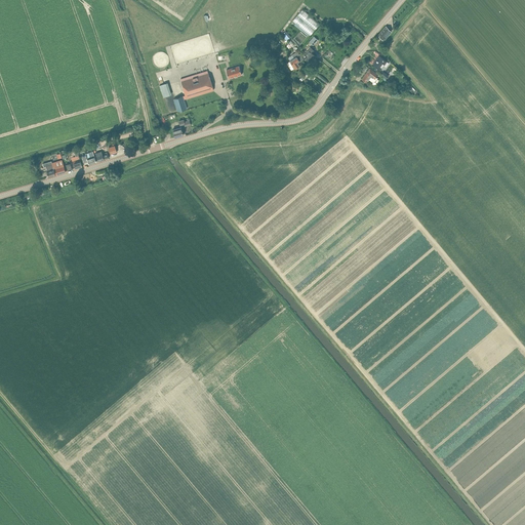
[(294,18),(312,32),(322,18),(305,5),(294,18)]
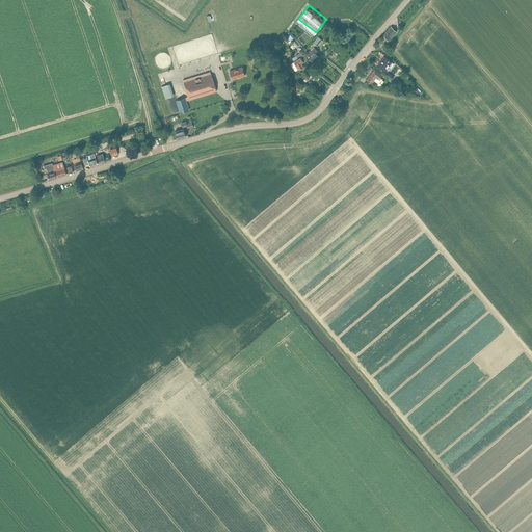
[(389,41),(397,31),(391,26),(382,35),(389,41)]
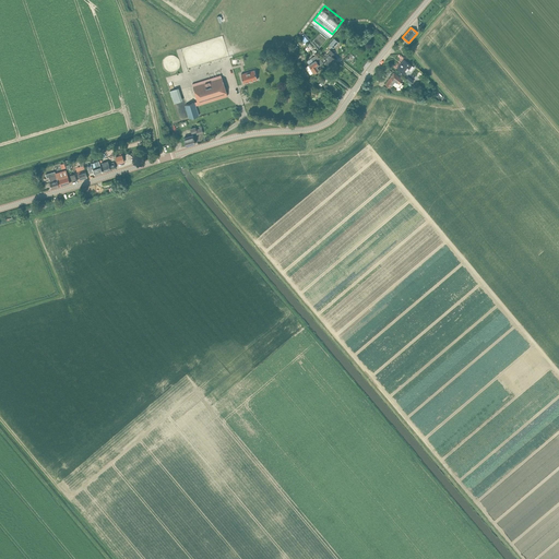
[(333,48),(339,43),(334,38),(329,45),(333,48)]
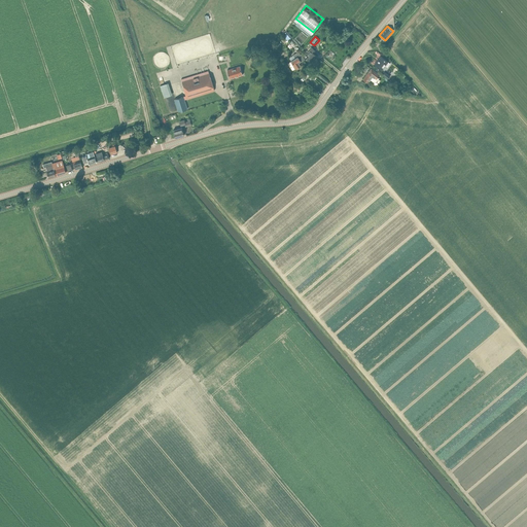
[(311,64),(315,59),(314,59),(317,56),(314,54),(316,50),(312,47),(306,54),(309,56),(307,58),(310,60),(308,62),(311,64)]
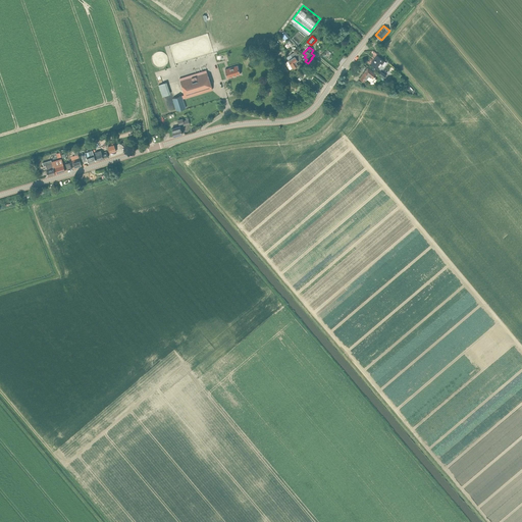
[(298,54),(296,51),(291,54),(293,57),(289,60),(284,63),(290,69),(294,67),(298,64),(296,62),(301,58),(298,53),(298,54)]
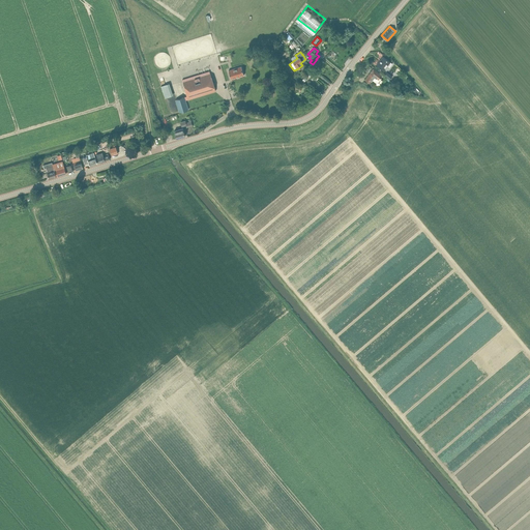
[(383,56),(376,65),(383,70),(387,65),(389,67),(392,63),(383,56)]
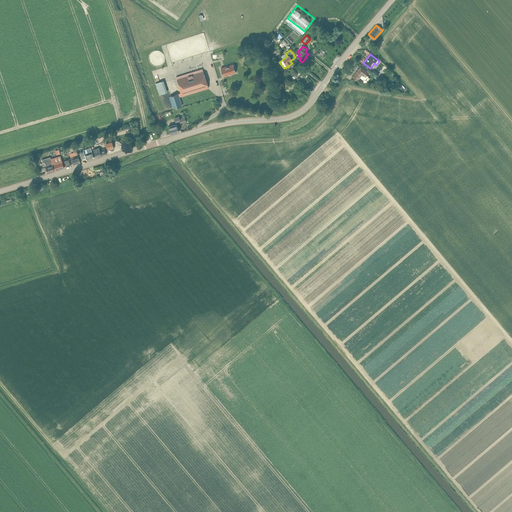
[(233,64),(220,68),(222,74),(223,77),(236,73),(233,64)]
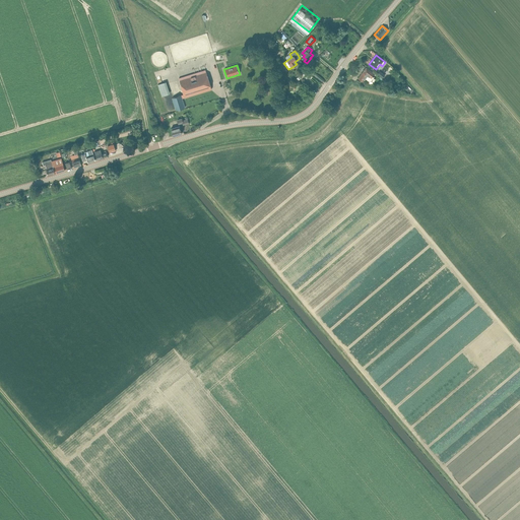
[(371,81),(374,77),(373,76),(375,73),(371,70),(367,67),(359,78),(363,81),(365,78),(369,81),(371,81)]
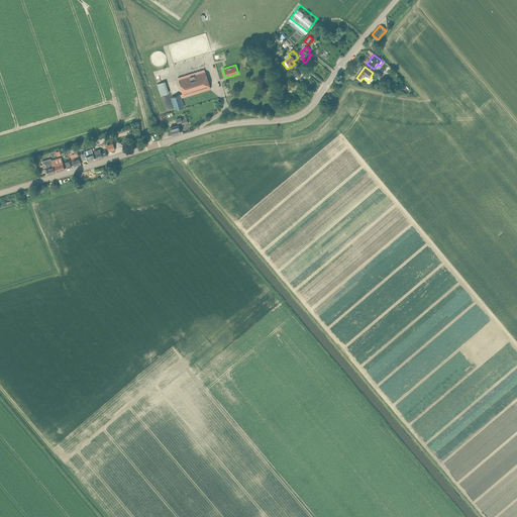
[(175,110),(184,107),(181,98),(210,89),(205,72),(176,81),(180,94),(171,97),(175,110)]
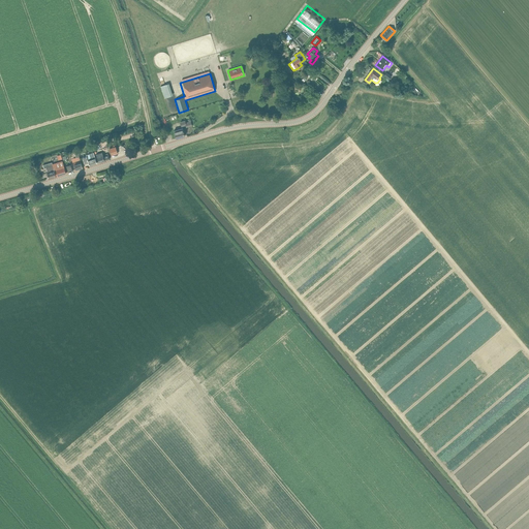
[(164,97),(170,96),(167,84),(161,86),(164,97)]
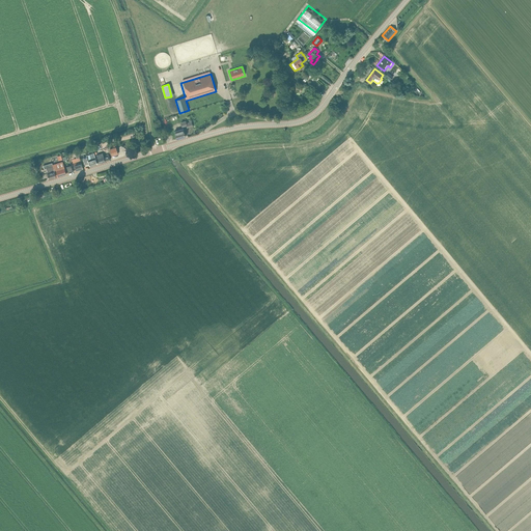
[(176,139),(186,136),(183,129),(174,132),(176,139)]
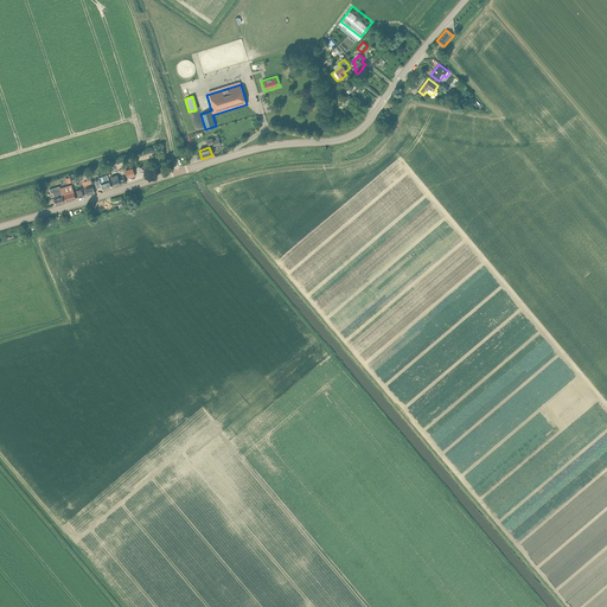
[(128,178),(135,176),(133,168),(126,171),(128,178)]
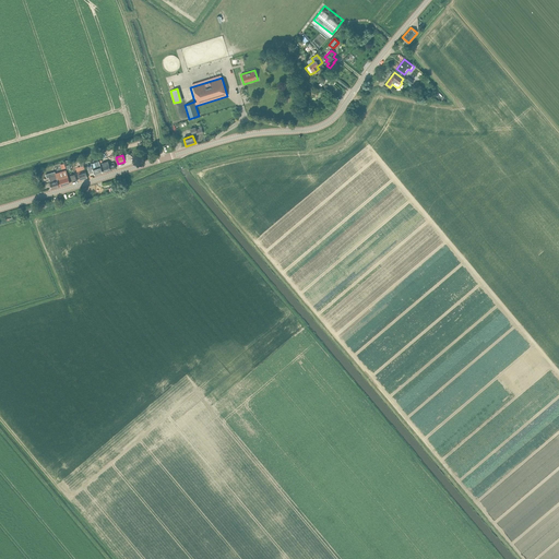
[(108,164),(108,161),(102,163),(105,171),(116,168),(114,162),(108,164)]
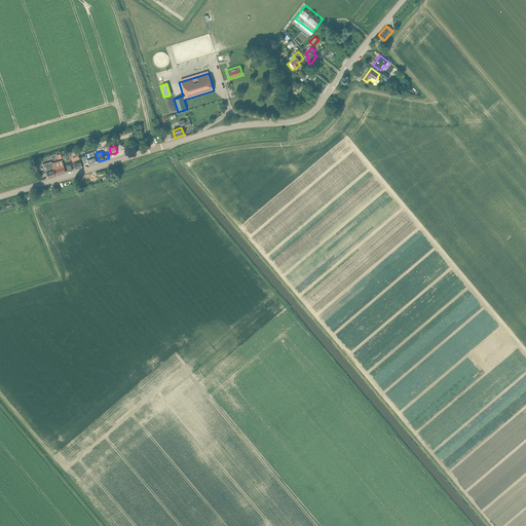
[(97,162),(94,152),(86,154),(86,156),(82,157),(84,163),(88,162),(89,164),(97,162)]
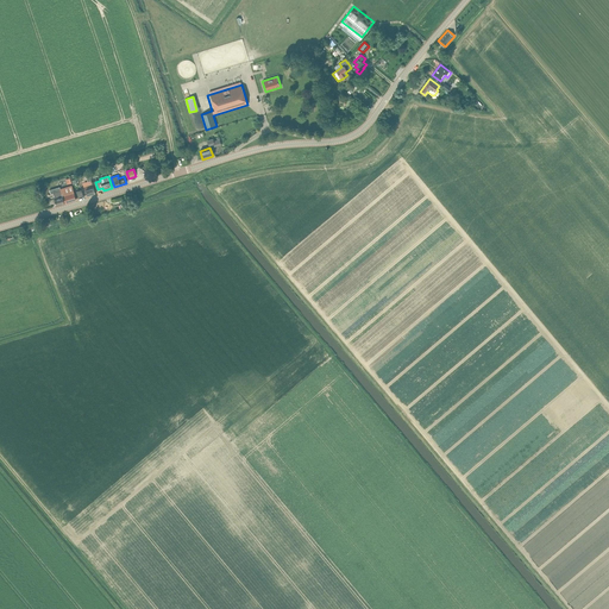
[(87,195),(95,193),(90,181),(83,183),(87,195)]
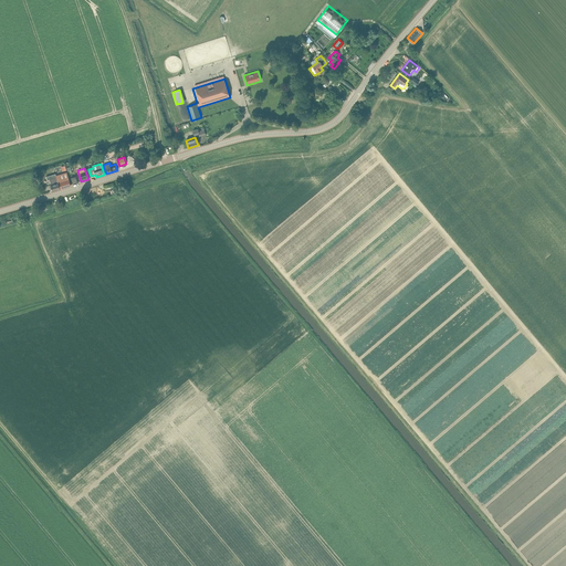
[(52,191),(71,186),(66,173),(55,176),(56,177),(52,179),(50,179),(51,185),(51,186),(52,191)]
